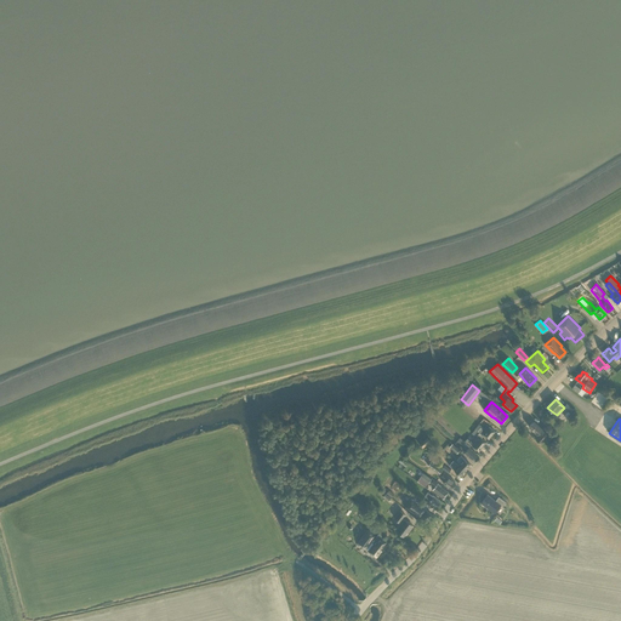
[(536,440),(540,444),(548,436),(545,432),(534,421),(529,427),(537,436),(539,433),(541,436),(536,440)]
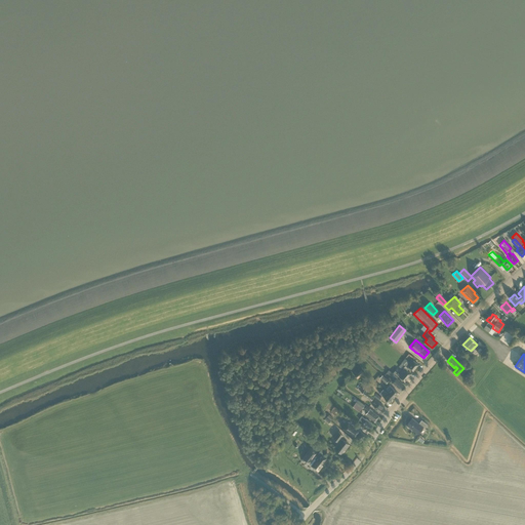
[(405,359),(401,362),(406,366),(406,365),(413,371),(418,364),(412,359),(409,362),(407,360),(405,359)]
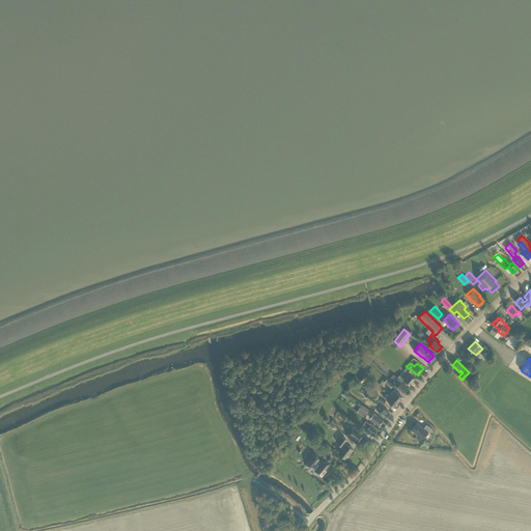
[(409,372),(406,376),(413,382),(416,378),(412,374),(413,372),(410,370),(408,372),(409,372)]
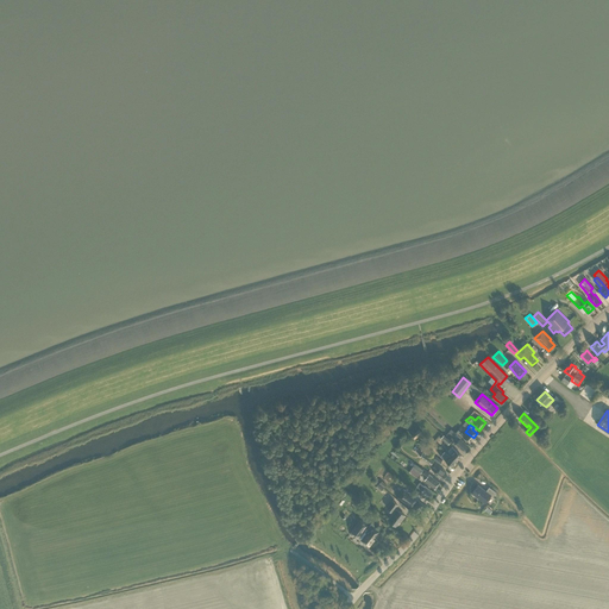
[(412,435),(415,439),(422,432),(420,428),(412,435)]
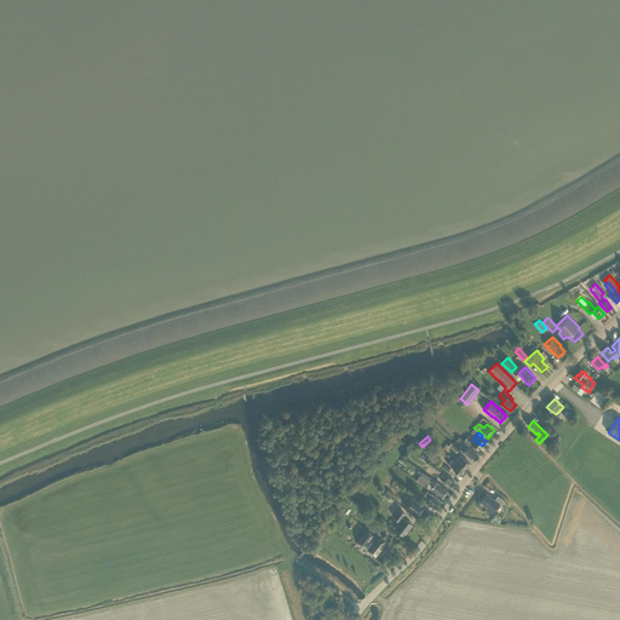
[(477,451),(482,446),(474,440),(472,442),(470,440),(468,442),(472,446),(477,451)]
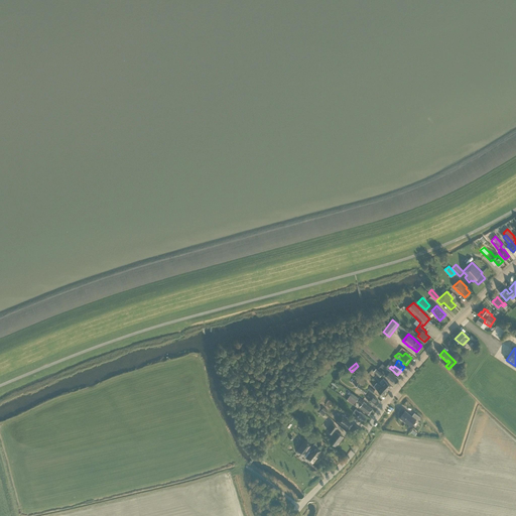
[(384,369),(388,373),(386,376),(392,381),(396,377),(390,372),(390,371),(388,368),(386,367),(384,369)]
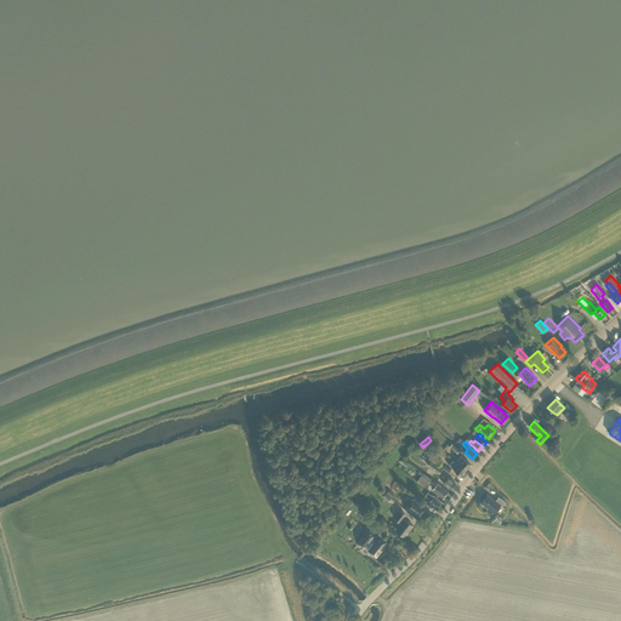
[(450,448),(457,454),(460,450),(453,444),(450,448)]
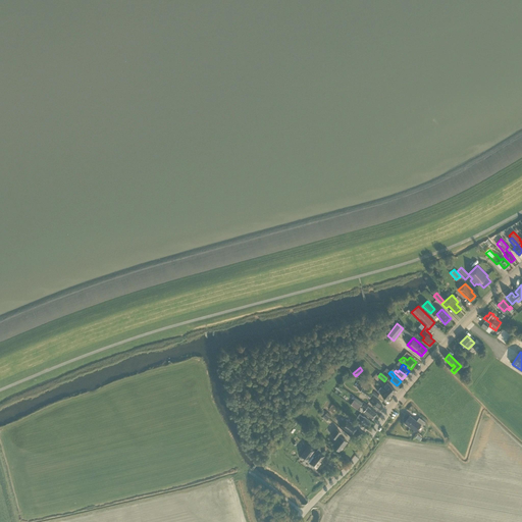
[(387,388),(386,390),(390,395),(396,390),(387,383),(384,386),(387,388)]
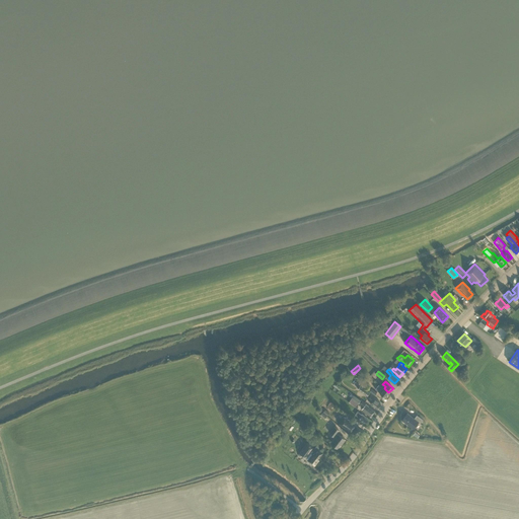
[(358,389),(367,395),(370,391),(361,385),(358,389)]
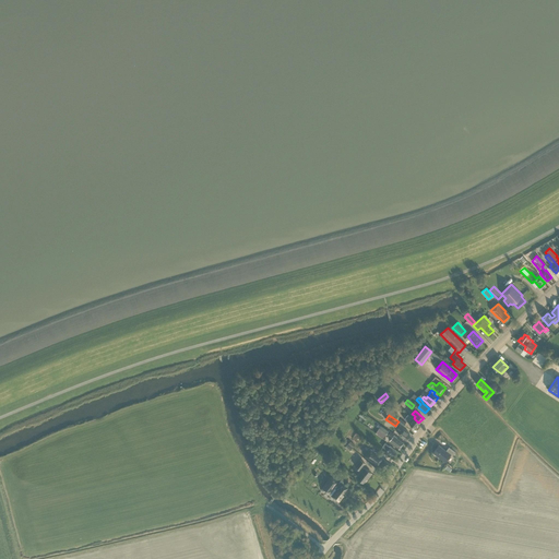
[(418,423),(414,418),(413,418),(409,416),(406,420),(408,423),(414,428),(418,423)]
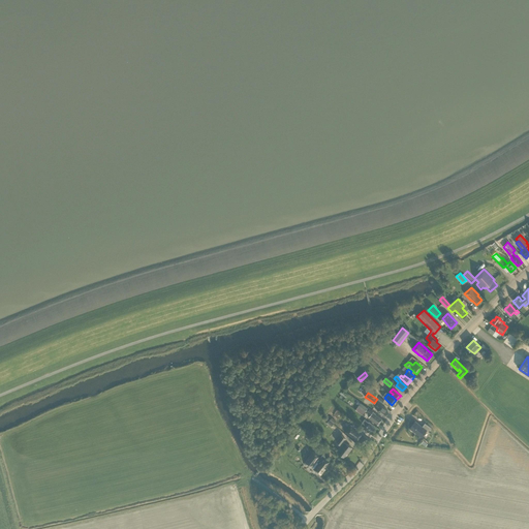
[(358,406),(365,411),(367,408),(361,403),(358,406)]
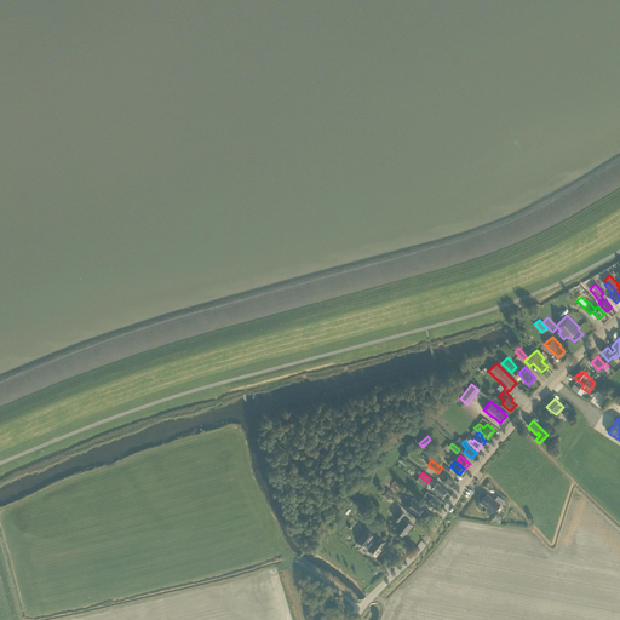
[(442,482),(451,488),(454,481),(451,478),(443,472),(441,476),(442,478),(443,477),(445,478),(442,482)]
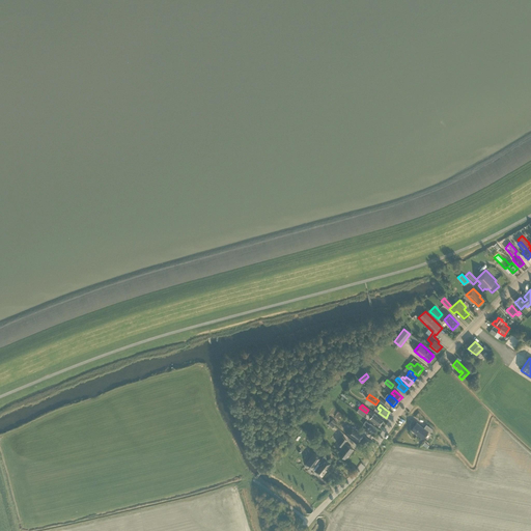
[(337,422),(343,415),(333,408),(329,413),(330,414),(326,419),(335,425),(337,423),(337,422)]
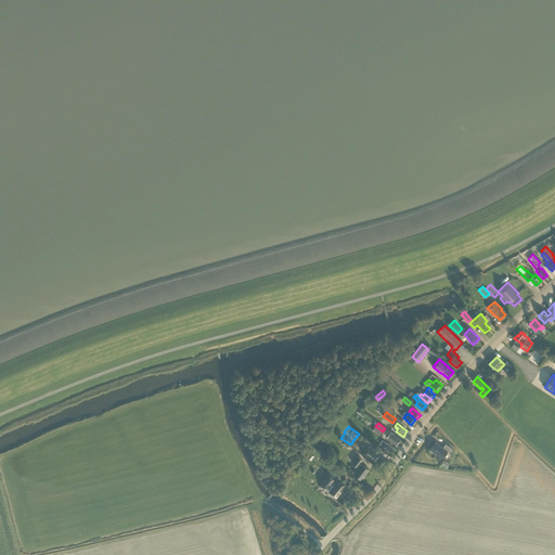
[(389,440),(397,444),(400,440),(394,435),(394,434),(390,431),(390,433),(387,429),(385,431),(389,435),(387,438),(389,440)]
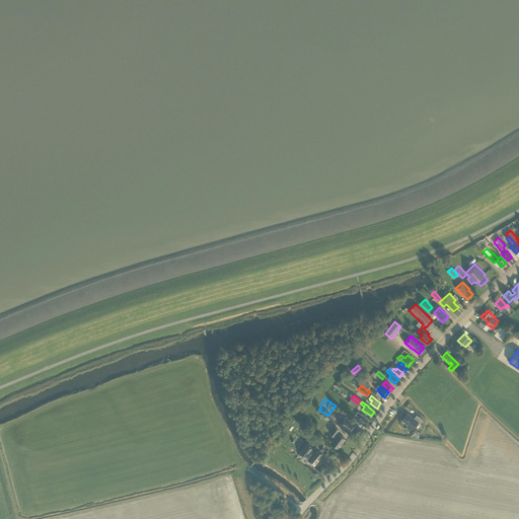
[(363,422),(366,424),(368,421),(366,419),(367,418),(362,414),(361,415),(357,412),(355,415),(359,418),(358,420),(363,424),(363,422)]
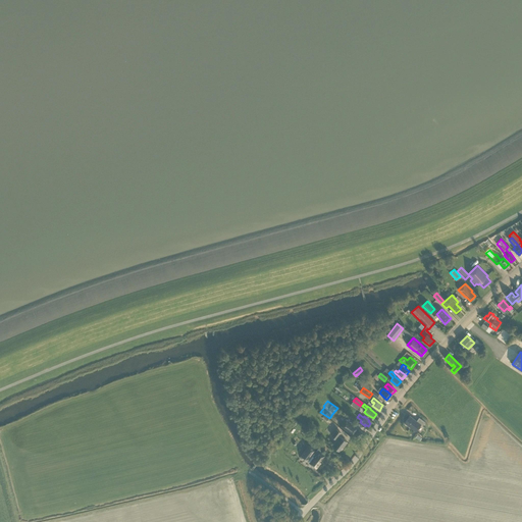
[(419,418),(417,421),(410,416),(405,423),(415,431),(421,424),(422,426),(425,422),(419,418)]
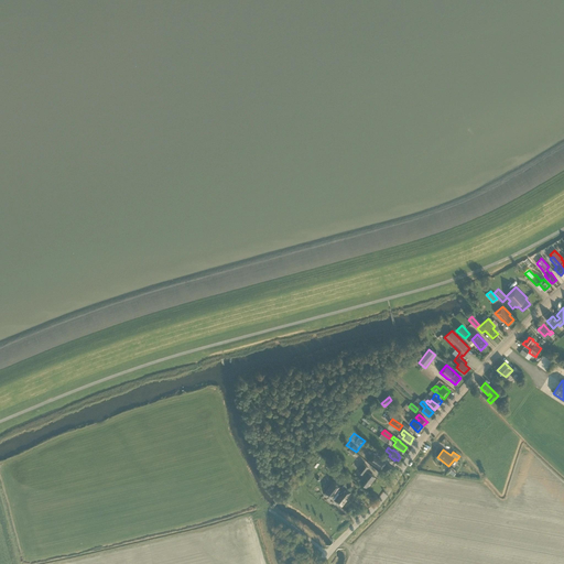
[(382,470),(387,475),(392,467),(387,464),(386,463),(387,462),(373,452),(368,461),(380,469),(381,469),(382,470)]
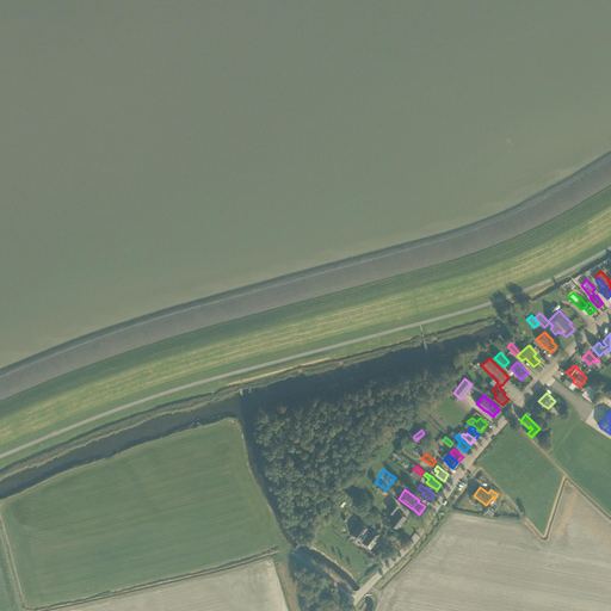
[(399,511),(397,512),(396,510),(399,506),(394,503),(388,510),(394,513),(395,514),(390,522),(397,528),(402,522),(403,522),(406,518),(399,511)]
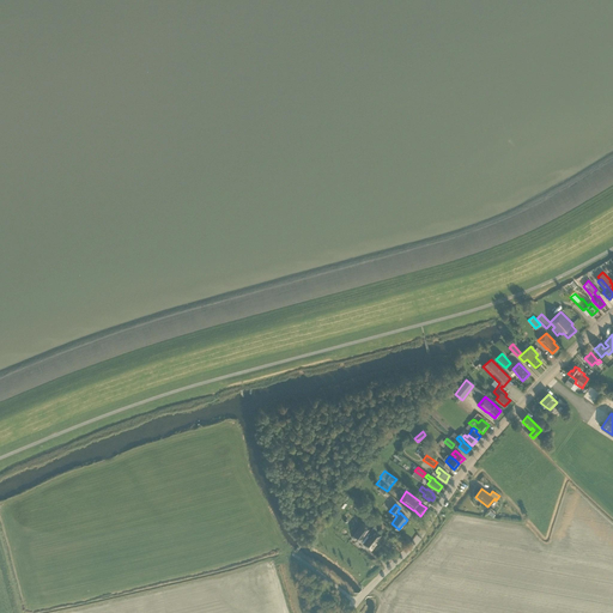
[(369,532),(370,529),(363,523),(353,535),(371,551),(377,544),(376,542),(382,535),(376,530),(377,530),(376,528),(375,527),(374,527),(369,532)]
